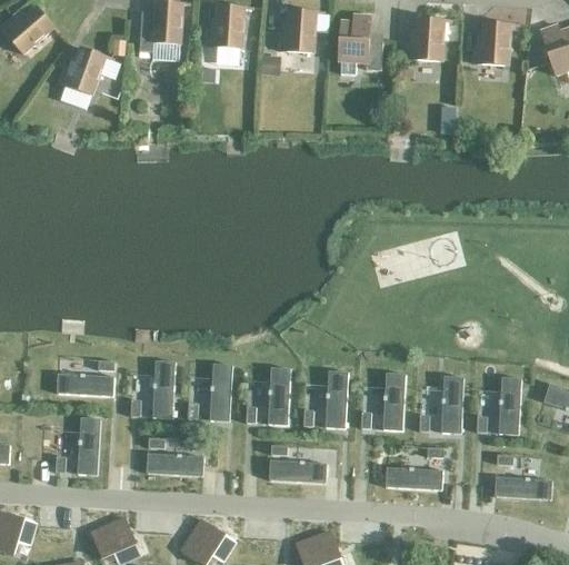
[(141,18),(139,50),(152,51),(152,59),(179,60),(180,43),(183,2),(156,1),(155,19),(141,18)]
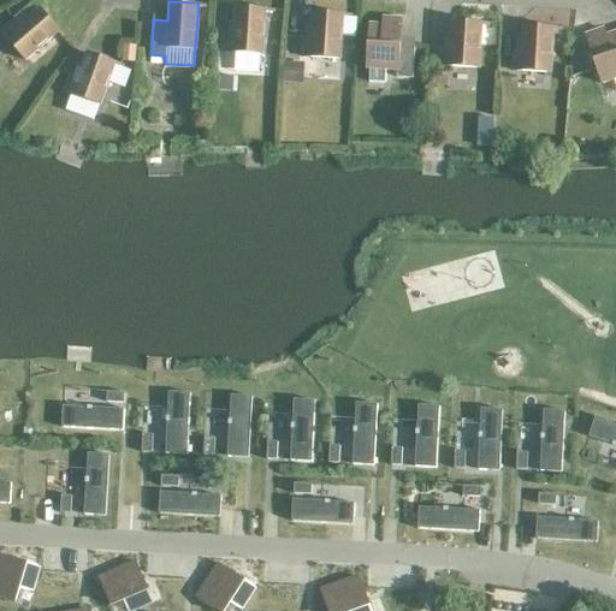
[(225,30),(224,49),(262,52),(265,7),(235,5),(234,31),(225,30)]
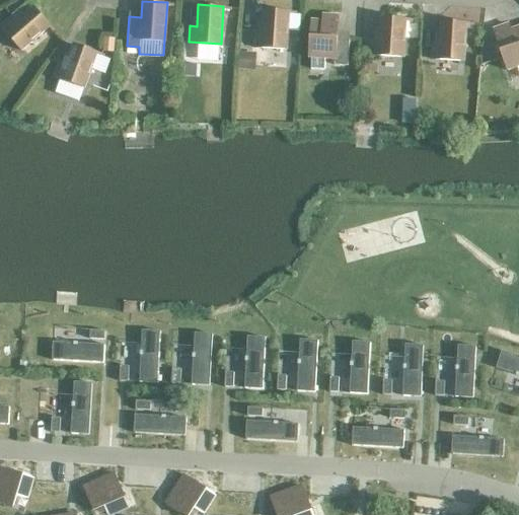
[(11,14),(0,23),(21,49),(50,24),(32,5),(16,19),(11,14)]
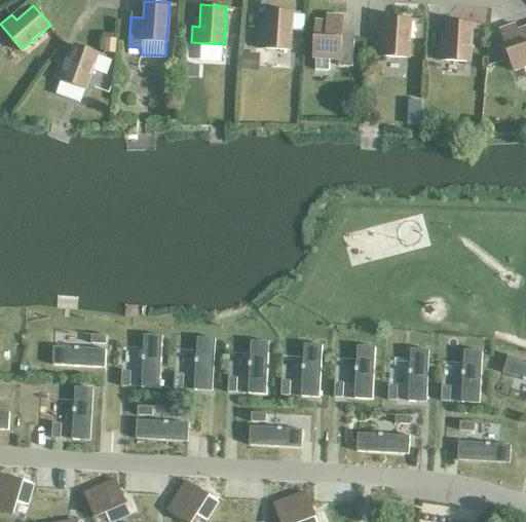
[(258,31),(257,46),(290,48),(293,10),(267,8),(265,31),(258,31)]
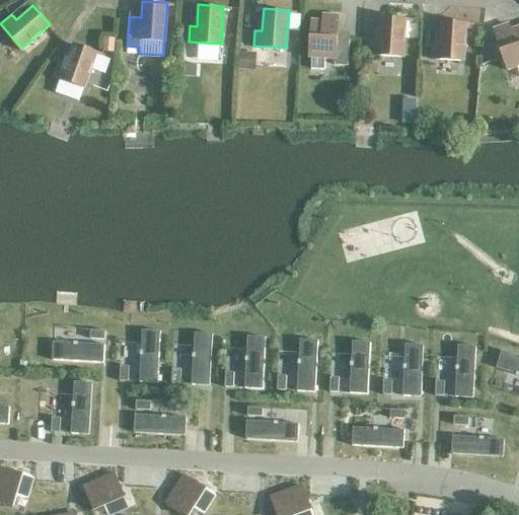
[(311,56),(310,66),(324,67),(324,57),(334,57),(332,63),(348,63),(349,38),(337,37),(338,13),(322,12),(322,18),(311,18),(308,56),(311,56)]
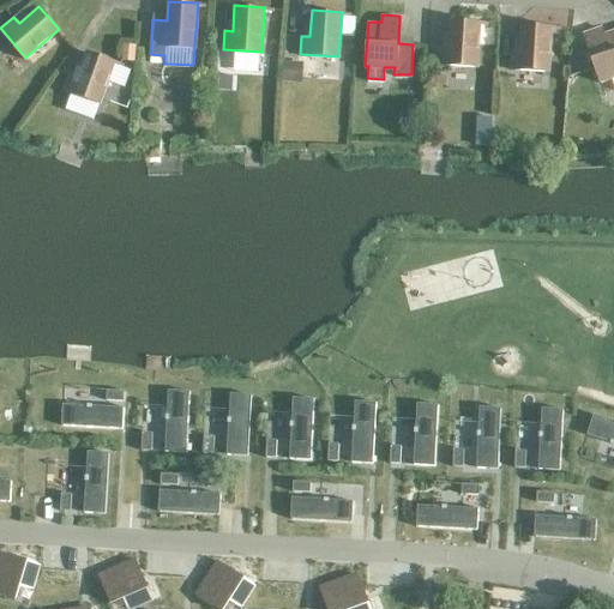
[(439,44),(438,62),(476,65),(480,20),(450,19),(449,44),(439,44)]
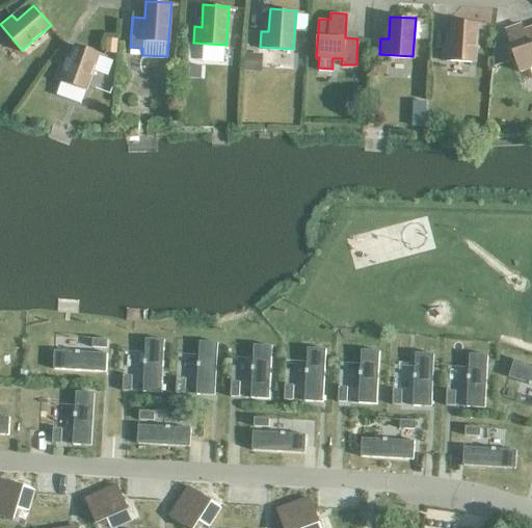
[(442,58),(475,60),(478,22),(452,21),(450,43),(443,43),(442,58)]
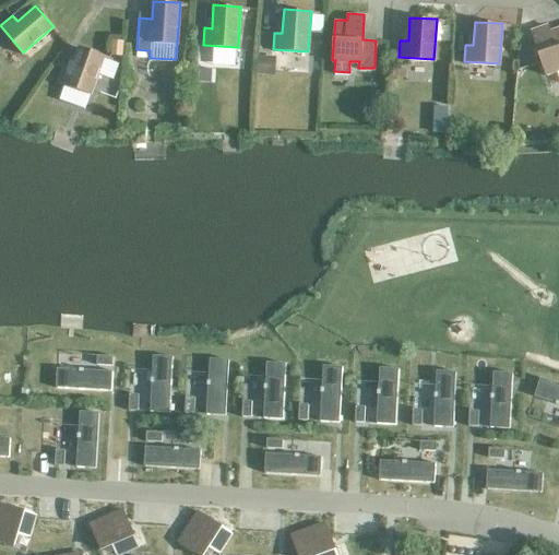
[(547,23),(531,28),(546,73),(557,70),(558,75),(558,26),(549,30),(547,23)]
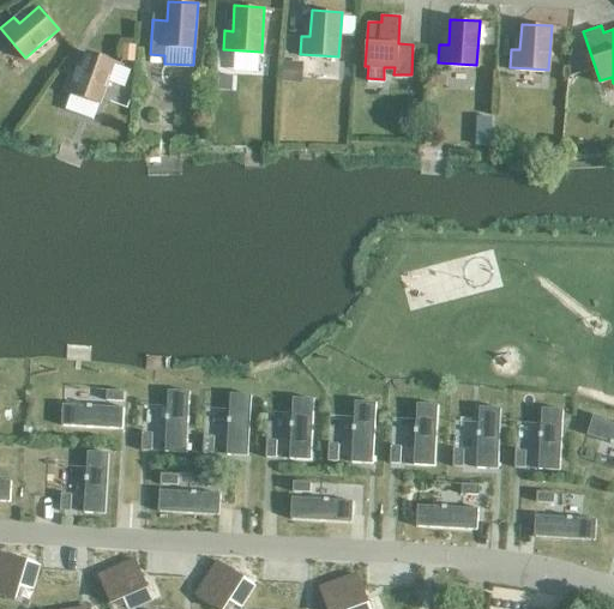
[(122,41),(121,58),(134,59),(137,42),(122,41)]
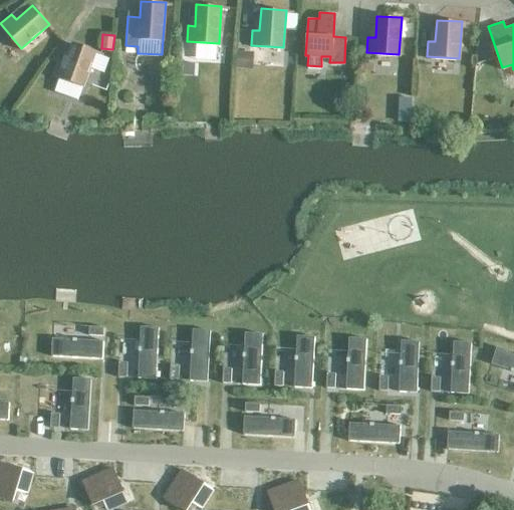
[(58,59),(53,74),(83,85),(95,50),(72,42),(65,62),(58,59)]
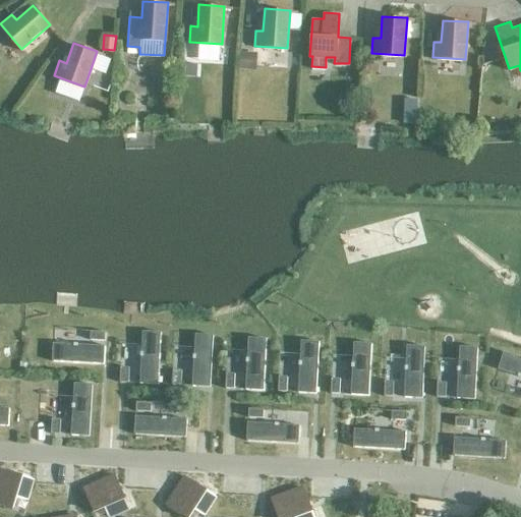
[(240,50),(239,67),(255,68),(256,51),(240,50)]
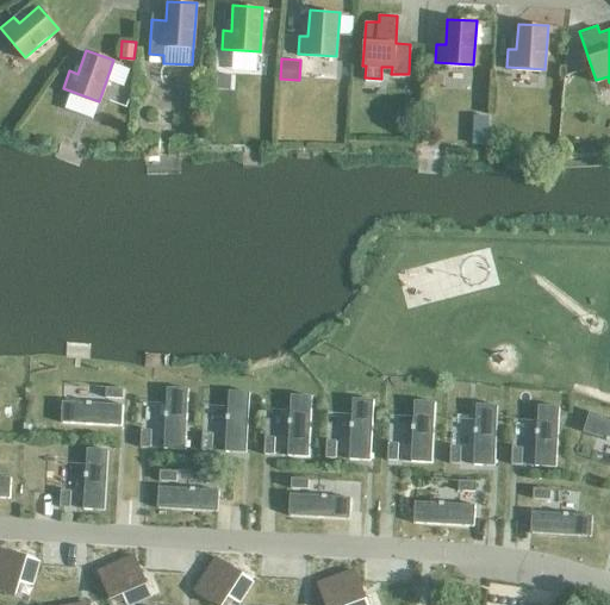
[(421,72),(419,85),(433,86),(434,73),(421,72)]
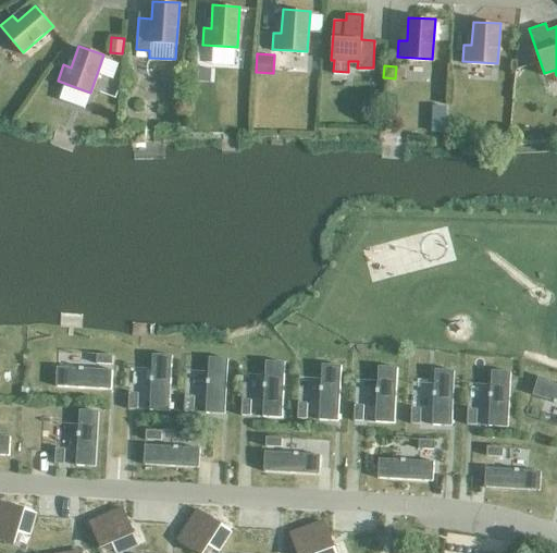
[(432,118),(432,131),(446,131),(446,119),(432,118)]
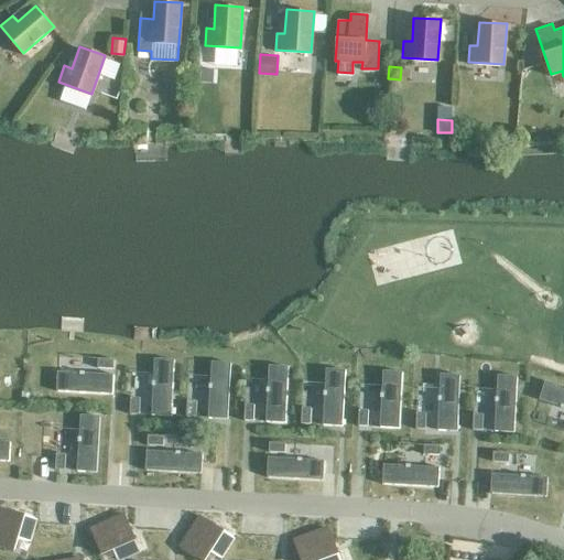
[(112,366),(112,357),(97,357),(97,366),(112,366)]
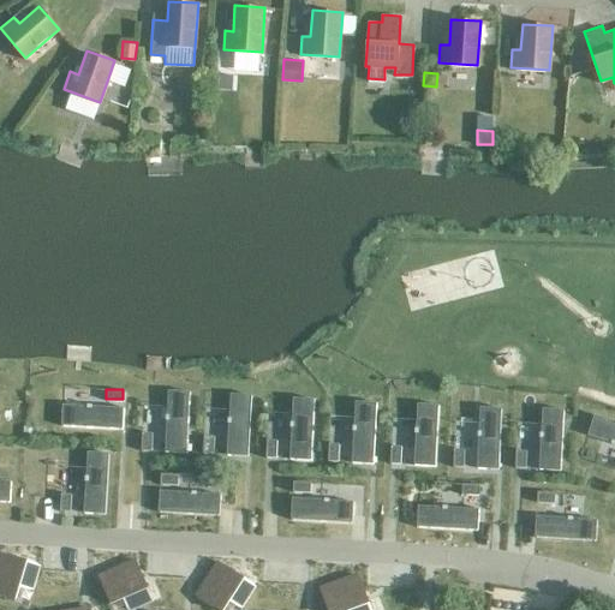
[(166,413),(165,418),(166,418),(165,449),(185,450),(189,390),(168,389),(167,413),(166,413)]
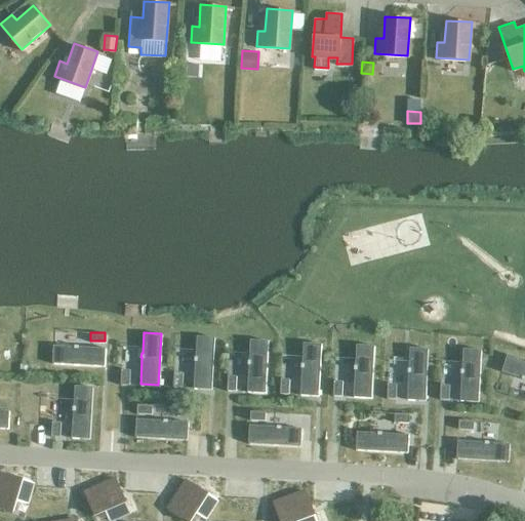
[(194,356),(194,359),(195,360),(193,387),(211,388),(214,335),(196,334),(195,356),(194,356)]
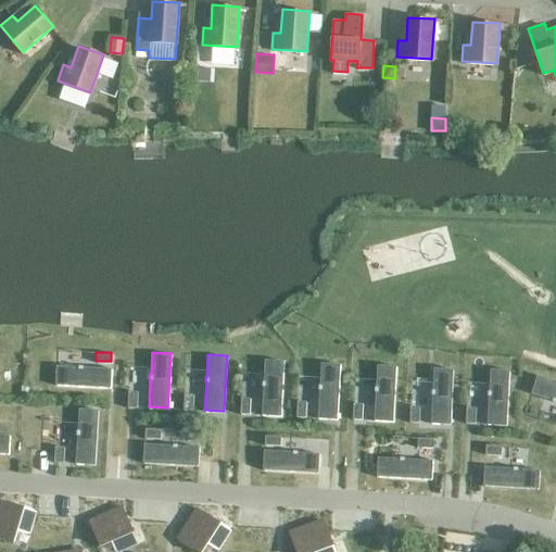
[(262,380),(262,385),(263,385),(262,413),(280,414),(283,360),(265,359),(264,380),(262,380)]
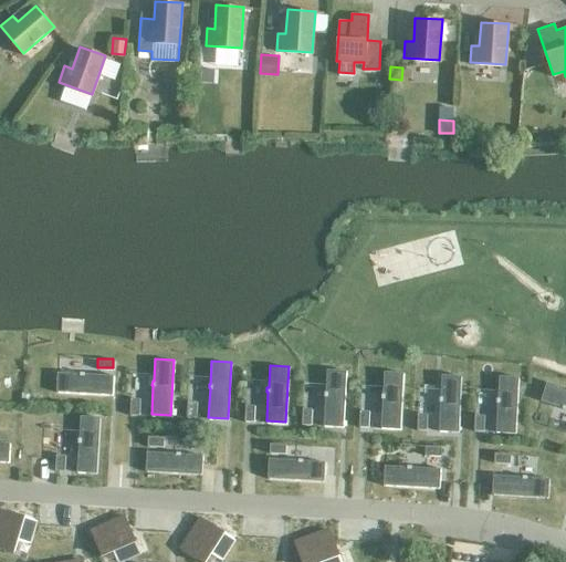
[(324,391),(324,395),(325,395),(323,424),(343,425),(346,370),(326,368),(325,391),(324,391)]
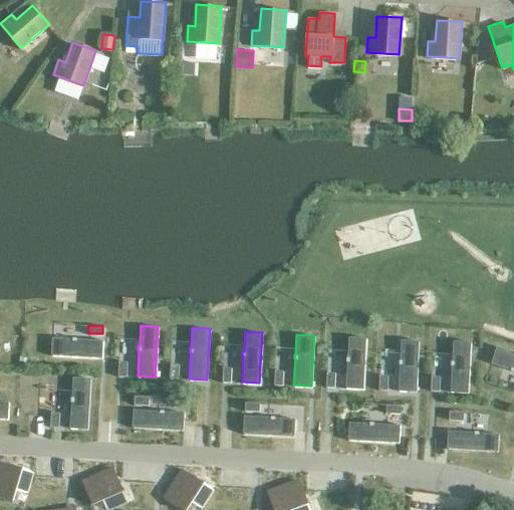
[(52,336),(51,354),(101,356),(102,339),(76,338),(76,337),(72,336),(72,337),(52,336)]
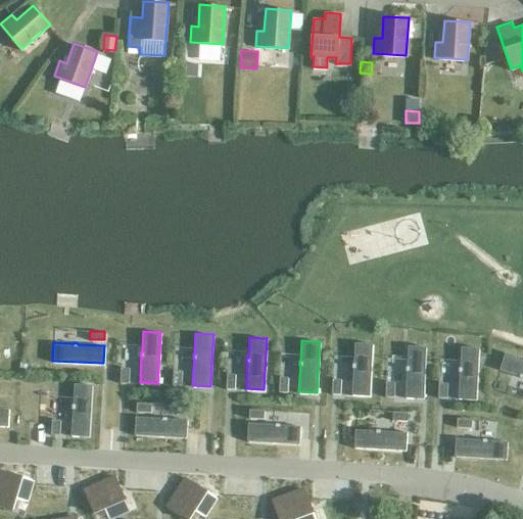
[(352,363),(352,367),(353,367),(351,393),(370,394),(372,343),(354,342),(353,363),(352,363)]
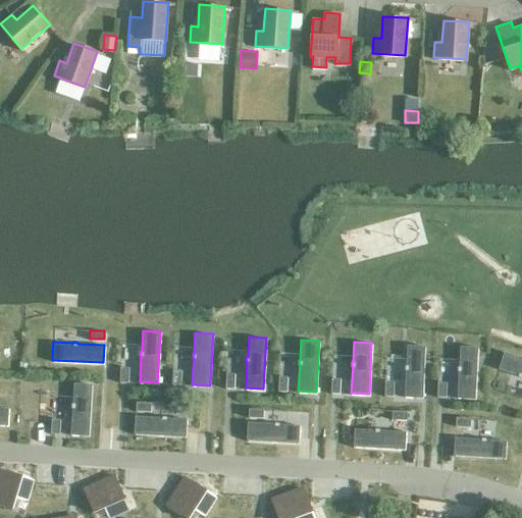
[(405,365),(405,368),(406,369),(405,396),(422,397),(425,345),(407,344),(406,365),(405,365)]
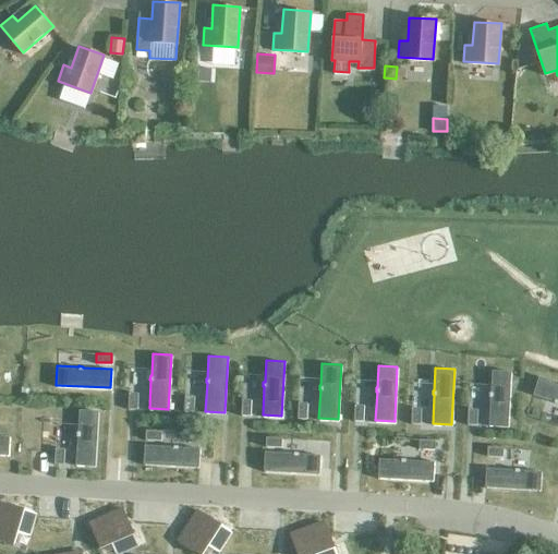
[(489,392),(489,395),(490,396),(488,424),(508,425),(510,371),(492,369),(490,392),(489,392)]
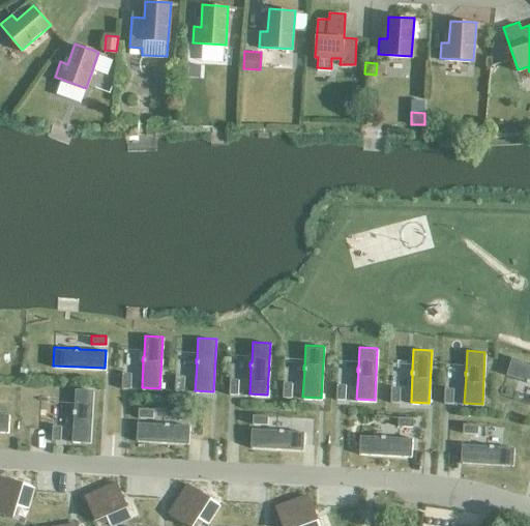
[(529,361),(511,356),(506,373),(526,380),(526,381),(529,382),(529,381),(529,380),(529,361)]
